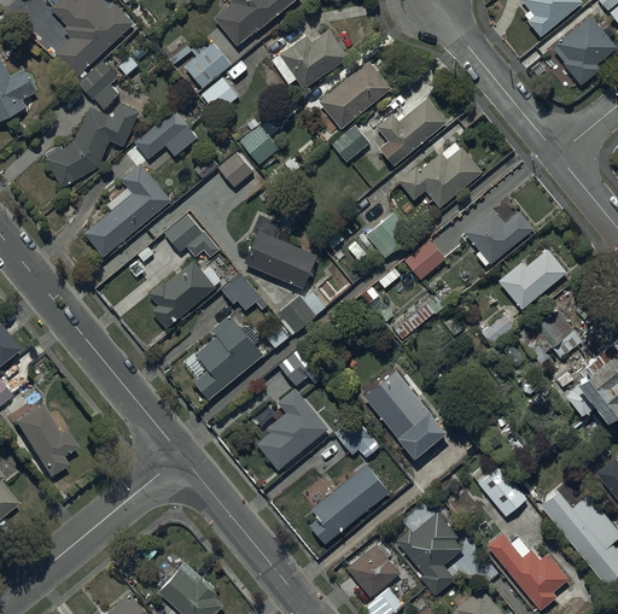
[(77,77),(133,23),(116,5),(110,11),(99,0),(77,0),(76,1),(75,0),(59,0),(51,9),(68,25),(64,29),(71,37),(54,53),(77,77)]
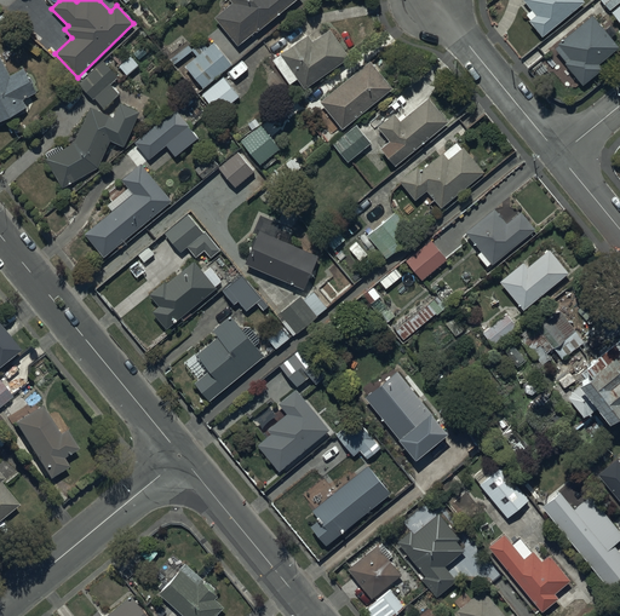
[(229,0),(231,3),(214,18),(237,46),(256,32),(257,33),(296,0),(229,0)]
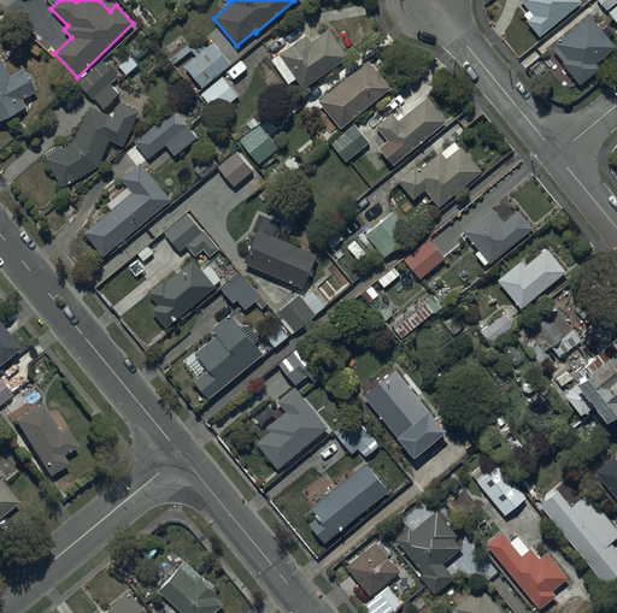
[(539,37),(581,3),(579,0),(518,0),(522,3),(516,7),(527,21),(526,22),(539,37)]
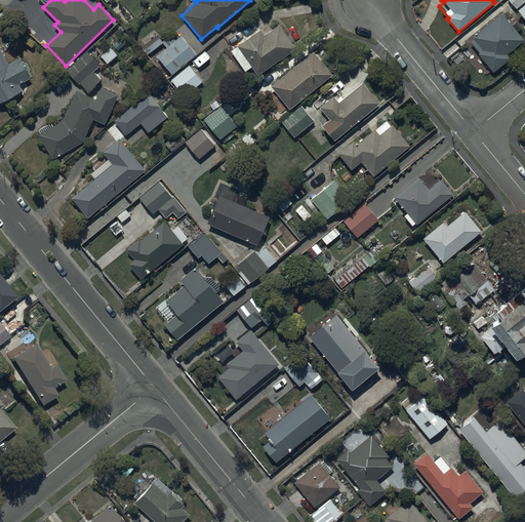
[(524,2),(524,0),(506,0),(502,3),(511,12),(515,9),(516,10),(524,2)]
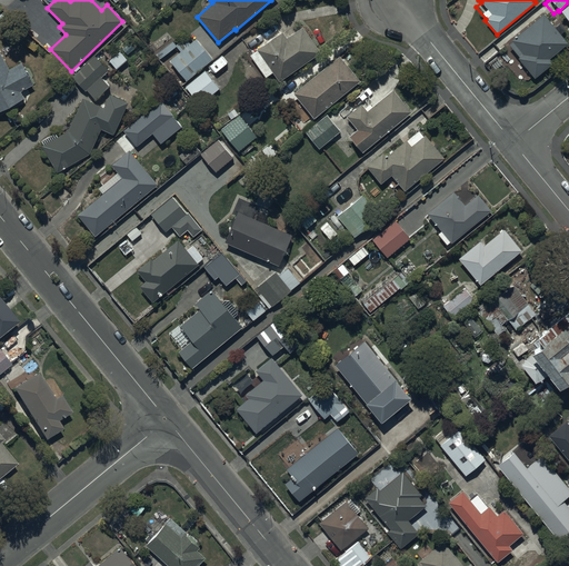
[(568,43),(543,13),(510,41),(512,42),(509,45),(519,58),(518,59),(535,79),(552,63),(549,59),(568,43)]
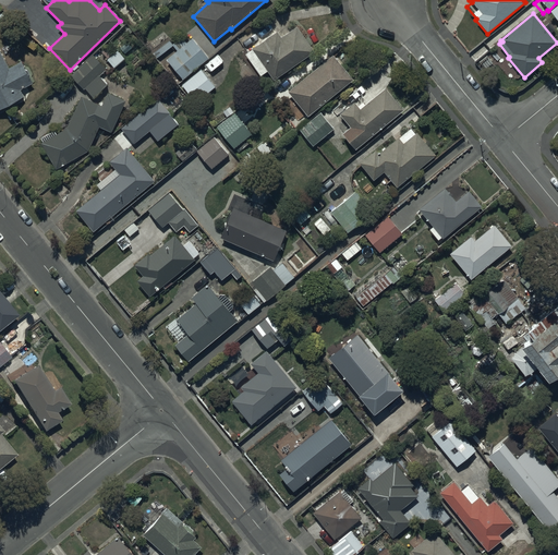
[(274,81),(314,51),(295,27),(282,37),(278,31),(244,55),(259,76),(267,72),(274,81)]
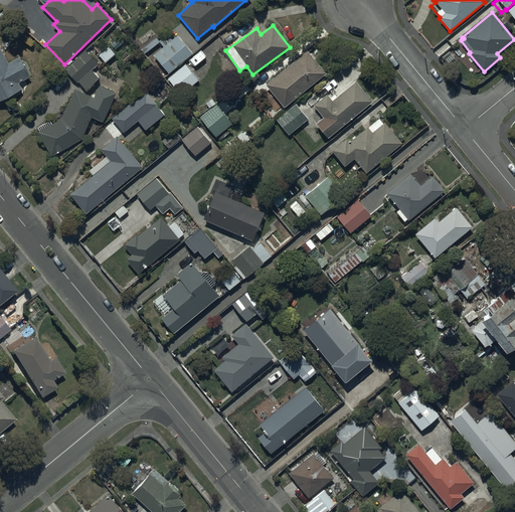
[(152,32),(138,43),(146,53),(159,43),(163,47),(153,55),(168,74),(192,55),(177,36),(172,40),(167,35),(159,41),(152,32)]
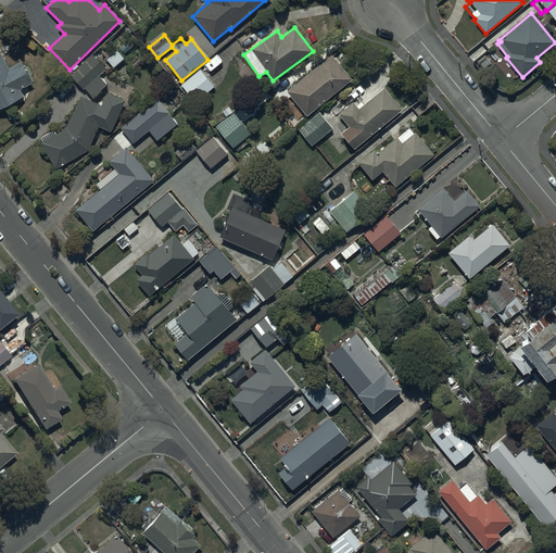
[(114,67),(124,59),(111,45),(101,54),(114,67)]
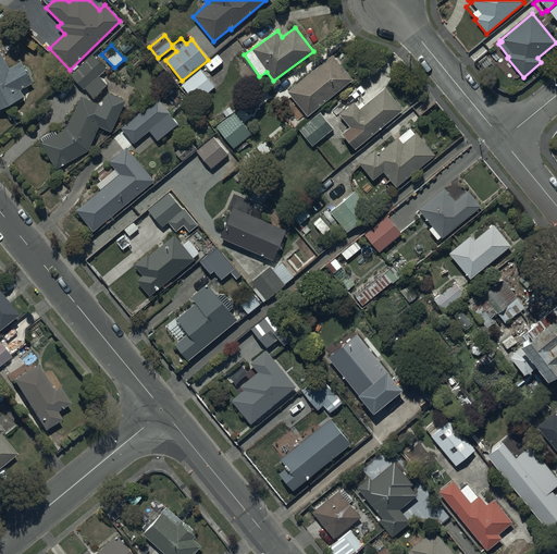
[(0,109),(24,97),(21,90),(34,84),(23,62),(21,63),(11,46),(0,51),(0,109)]
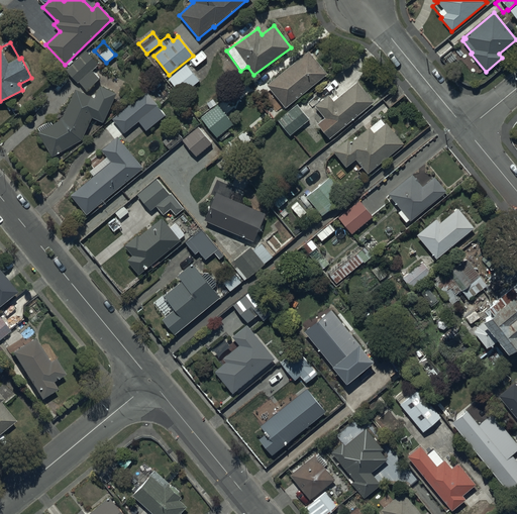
[(87,54),(86,53),(67,71),(78,83),(79,83),(87,91),(99,79),(92,72),(99,65),(98,64),(99,63),(89,52),(87,54)]
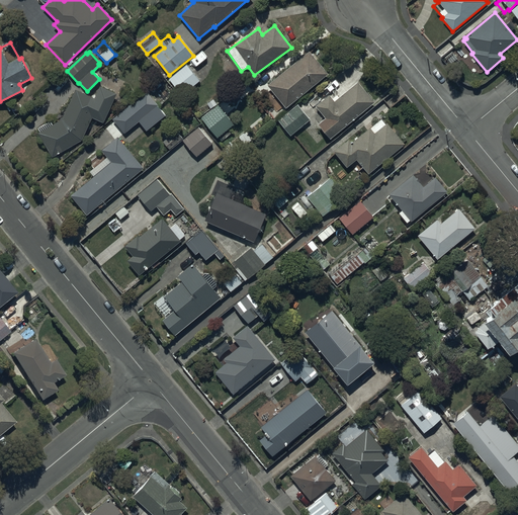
[(327,74),(309,52),(267,86),(285,108),(327,74)]
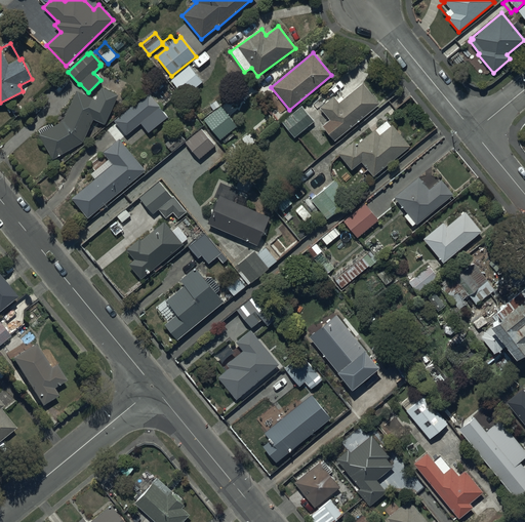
[(202,82),(188,67),(170,81),(185,97),(202,82)]
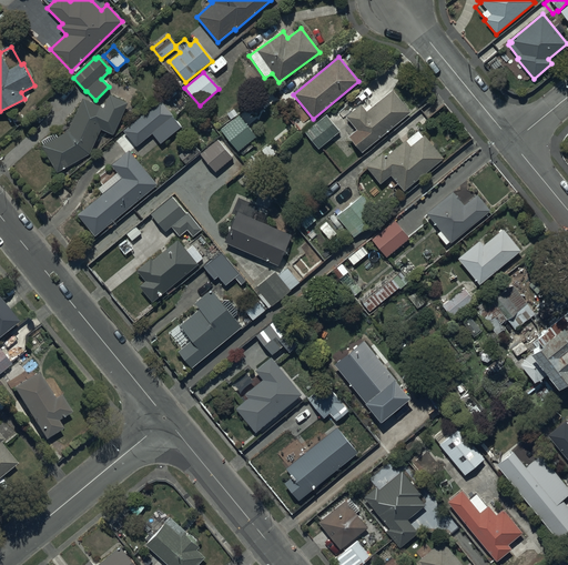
[(362,152),(409,111),(392,90),(366,111),(361,104),(346,117),(356,130),(348,137),(362,152)]
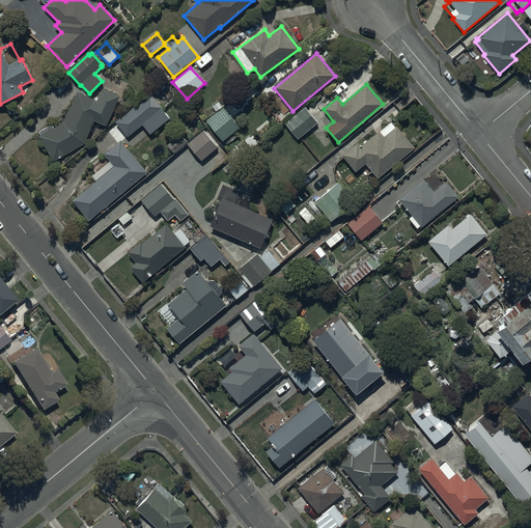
[(64,122),(39,136),(54,161),(84,144),(94,120),(106,126),(118,95),(103,88),(98,101),(78,92),(64,122)]
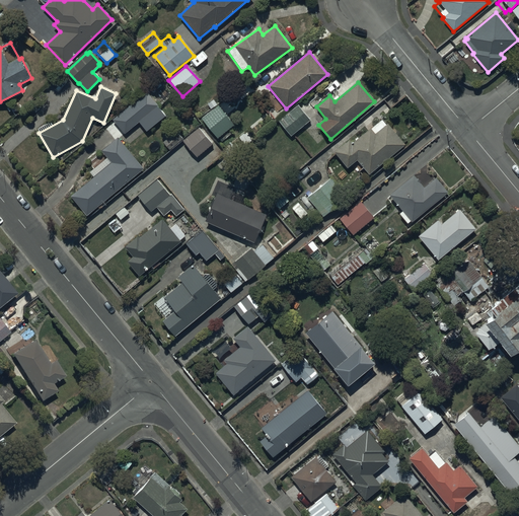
[(147,131),(164,116),(146,93),(134,103),(133,102),(113,121),(125,135),(139,123),(147,131)]
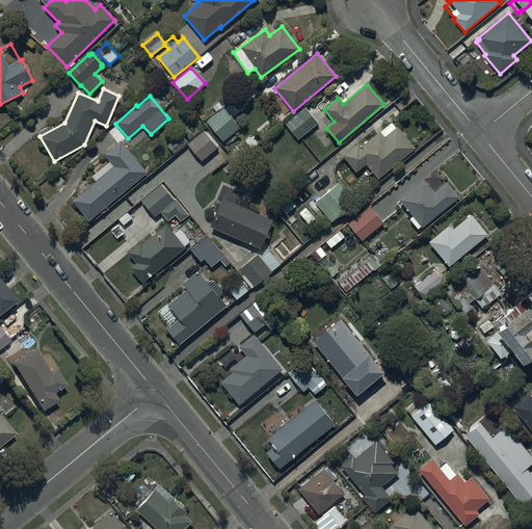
[(240,128),(218,103),(208,111),(212,116),(206,122),(223,142),(240,128)]
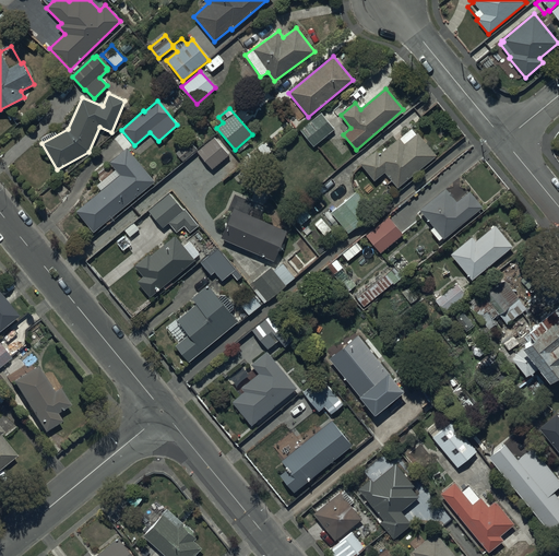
[(334,130),(320,114),(300,130),(313,146),(334,130)]
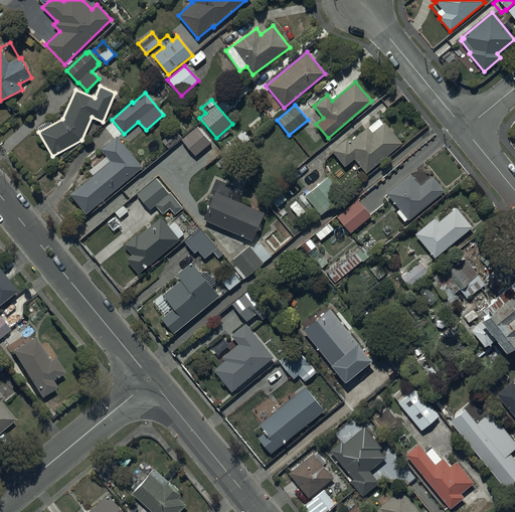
[(346,139),(332,151),(344,167),(354,159),(366,173),(401,144),(384,123),(383,124),(378,119),(349,142),(346,139)]
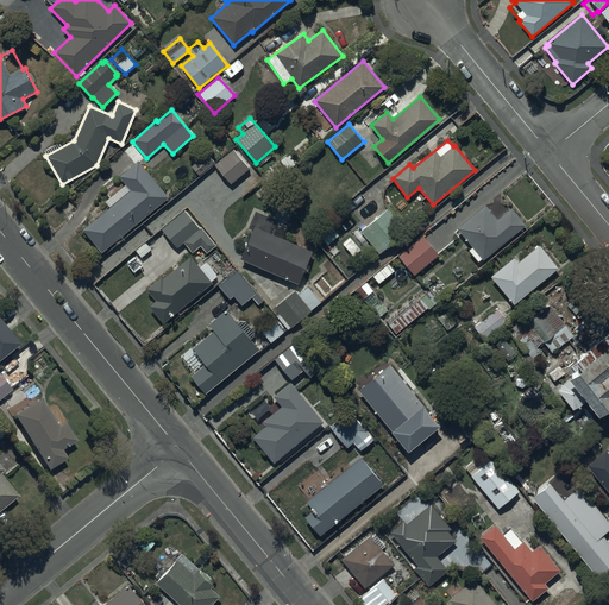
[(250,169),(233,150),(214,165),(231,186),(250,169)]
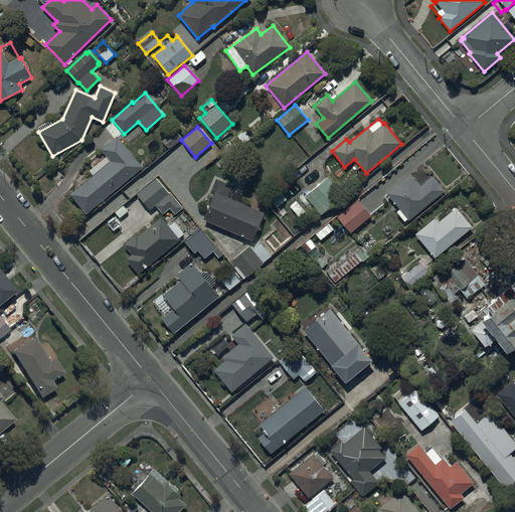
[(70,194),(87,213),(142,168),(117,137),(102,149),(107,156),(88,172),(92,177),(70,194)]
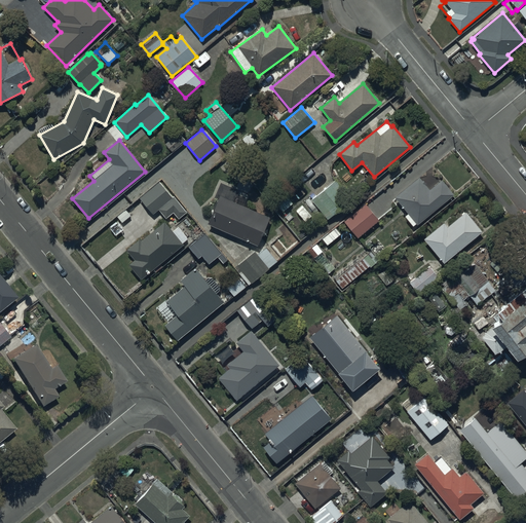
[(417,225),(452,194),(441,180),(429,190),(418,178),(395,198),(408,214),(405,217),(413,227),(416,224),(417,225)]
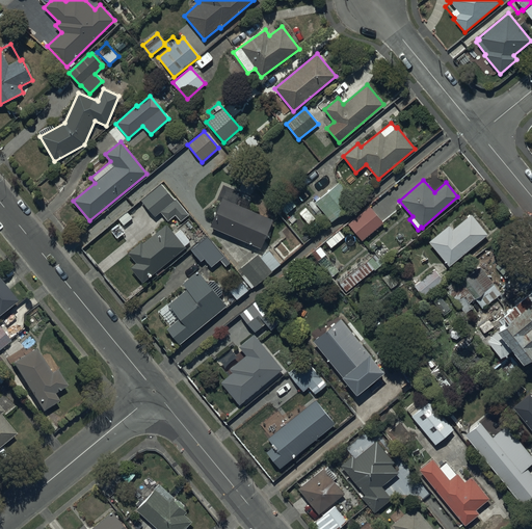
[(339,183),(315,203),(331,222),(355,203),(339,183)]
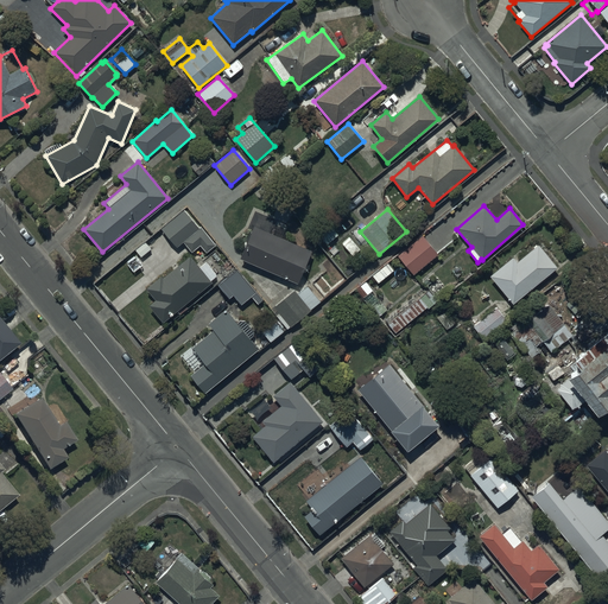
[(214,248),(184,210),(162,229),(177,248),(183,243),(191,253),(200,246),(206,254),(214,248)]
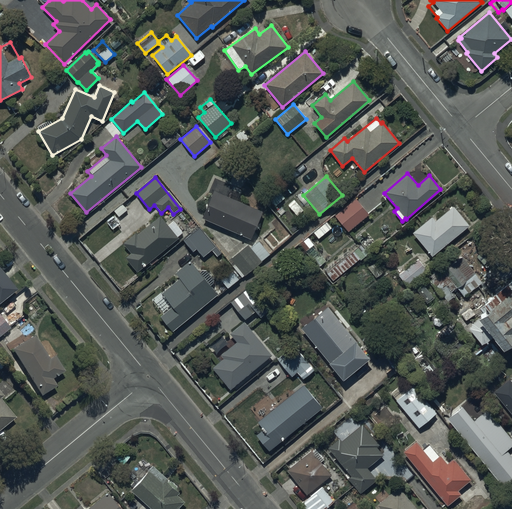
[(214,191),(201,218),(251,239),(263,212),(214,191)]
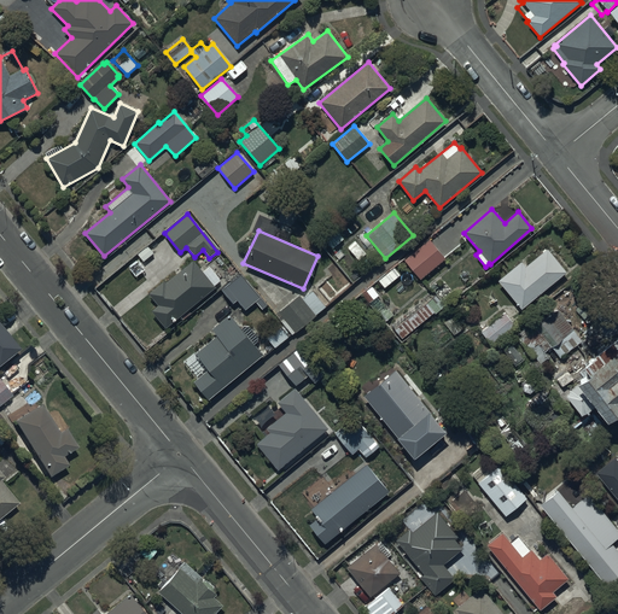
[(331,252),(343,240),(336,232),(322,243),(331,252)]
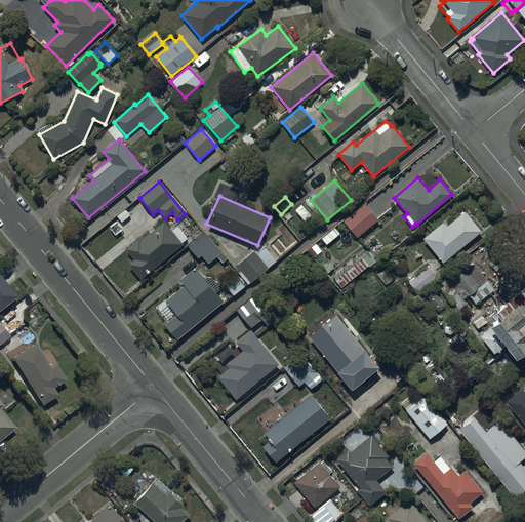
[(365,204),(344,222),(357,238),(378,222),(365,204)]
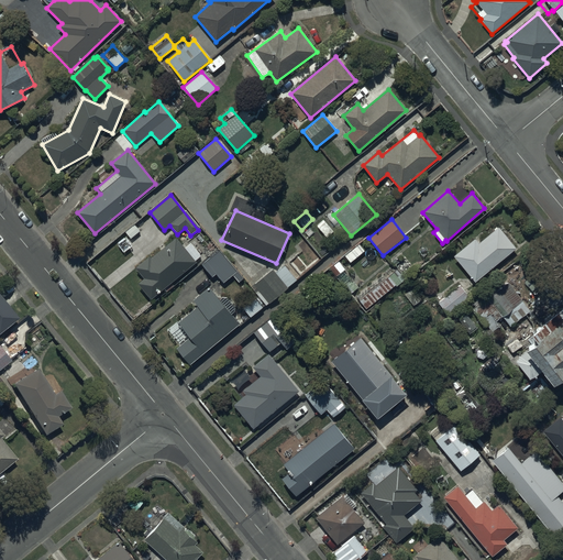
[(334,233),(323,221),(317,228),(327,240),(334,233)]
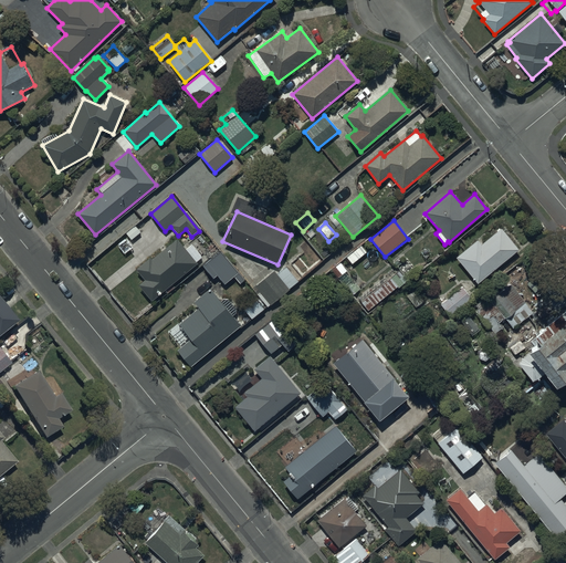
[(478,283),(519,250),(501,228),(481,244),(477,240),(456,258),(478,283)]
